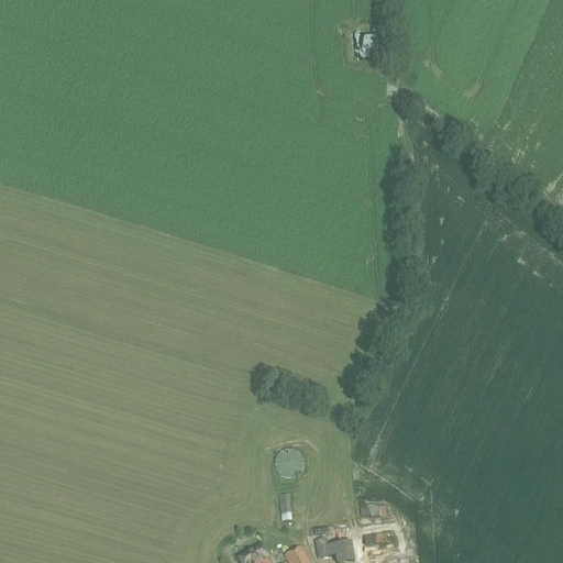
[(275,463),(275,464),(275,466),(275,467),(276,468),(276,470),(276,471),(277,472),(278,473),(278,474),(279,475),(280,475),(282,476),(283,477),(284,477),(285,478),(286,478),(287,478),(288,478),(290,478),(291,478),(294,478),(296,477),(297,476),(298,476),(299,475),(300,474),(301,473),(301,472),(302,471),(302,470),(304,468),(304,467),(304,466),(305,465),(305,464),(305,463),(304,461),(304,460),(304,459),(302,457),(302,456),(301,455),(300,454),(300,453),(299,452),(298,452),(297,451),(296,451),(295,450),(294,450),(291,450),(290,450),(289,449),(287,450),(286,450),(284,450),(283,451),(282,451),(280,452),(279,453),(279,454),(278,455),(277,456),(276,457),(276,459),(276,460),(275,461),(275,462),(275,463)]
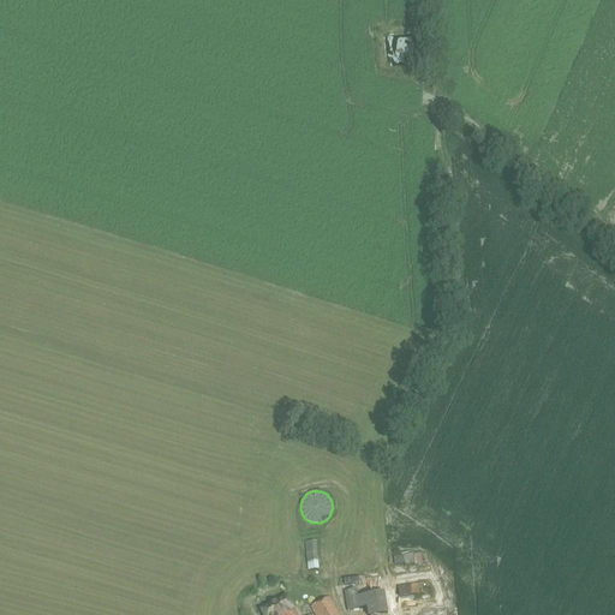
[(305,543),(309,571),(320,569),(317,542),(305,543)]
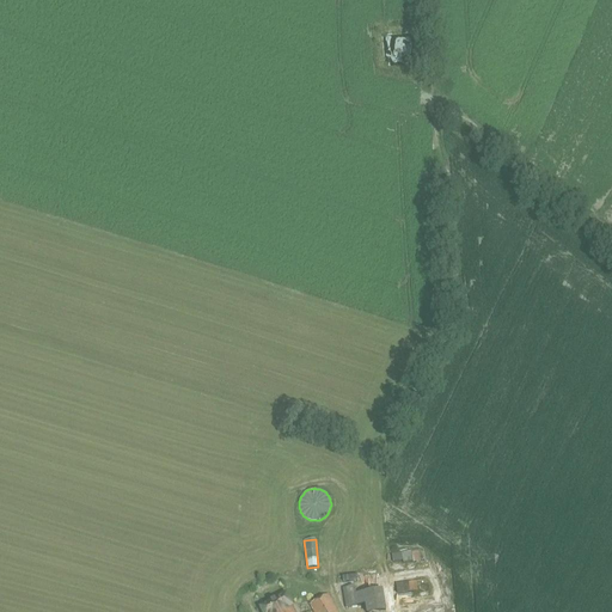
[(403,561),(404,563),(421,561),(420,551),(392,555),(393,562),(403,561)]
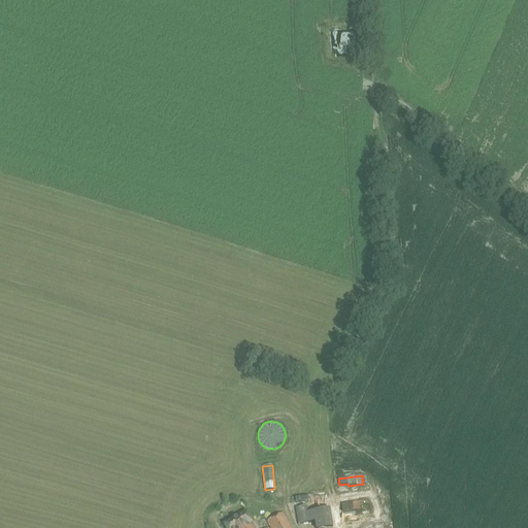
[(341,503),(343,513),(361,510),(360,505),(363,504),(362,501),(341,503)]
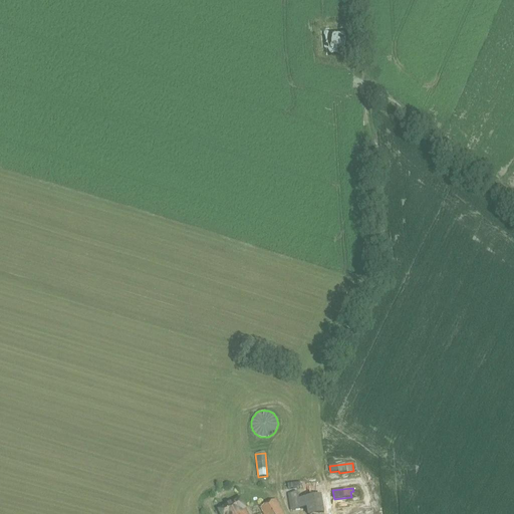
[(306,508),(306,513),(324,513),(321,495),(299,499),(297,492),(287,495),(290,511),(306,508)]
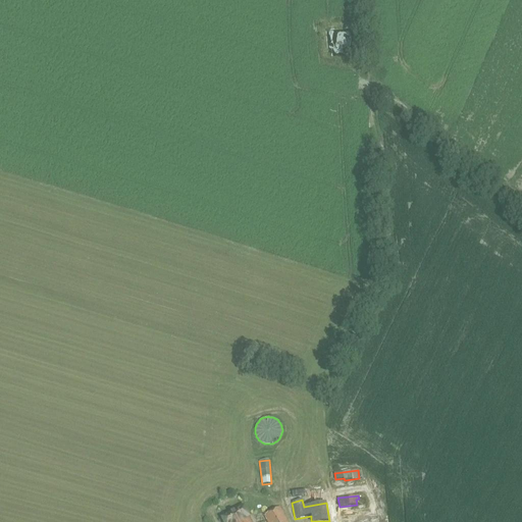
[(251,521),(249,518),(250,518),(245,508),(221,519),(222,521),(251,521)]
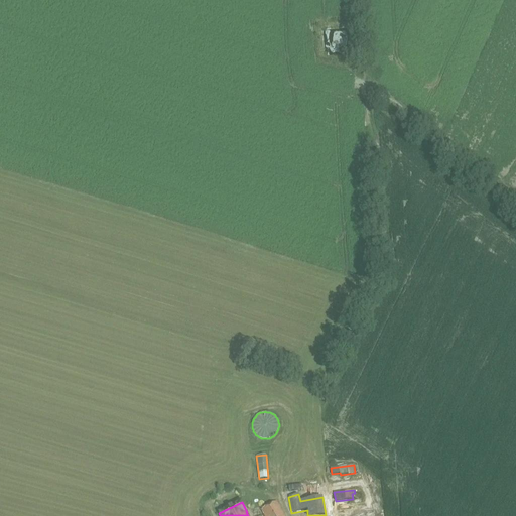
[(261,510),(264,515),(283,515),(276,502),(261,510)]
